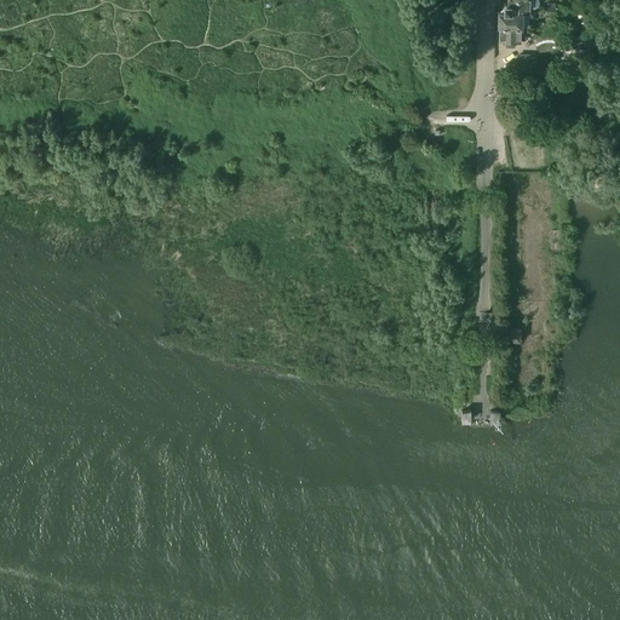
[(510,11),(521,12),(521,11),(529,11),(529,0),(506,0),(507,6),(503,6),(503,7),(506,7),(510,9),(510,11)]
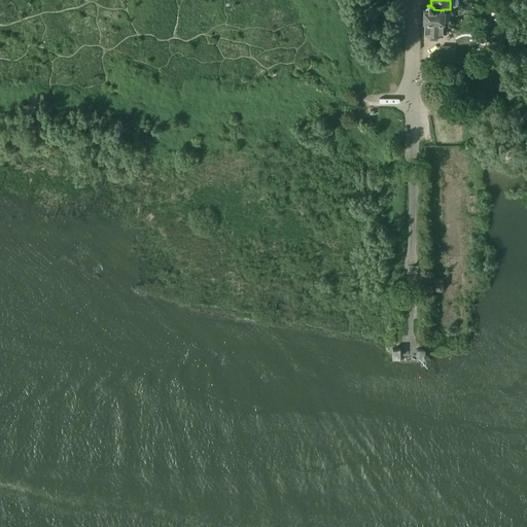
[(433,7),(430,6),(427,6),(424,10),(423,10),(422,24),(424,24),(442,25),(442,27),(443,27),(443,25),(444,25),(444,11),(443,11),(443,10),(433,9),(433,7)]
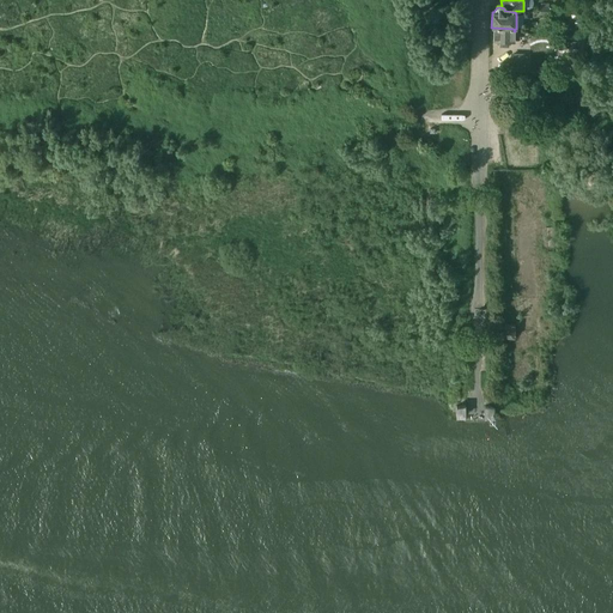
[(515,42),(515,31),(514,31),(514,29),(493,28),(492,41),(498,42),(498,46),(508,46),(508,42),(515,42)]
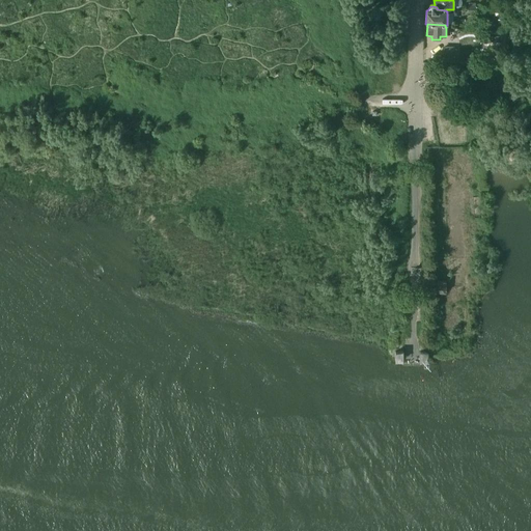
[(436,281),(436,287),(436,292),(445,292),(445,282),(436,281)]
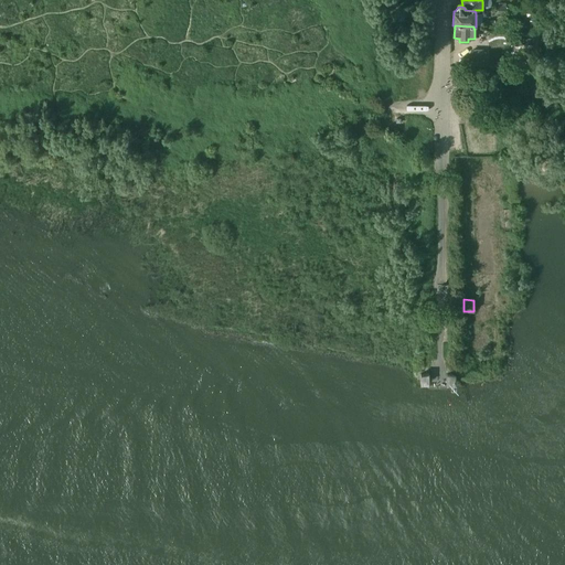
[(455,382),(455,373),(446,373),(446,382),(455,382)]
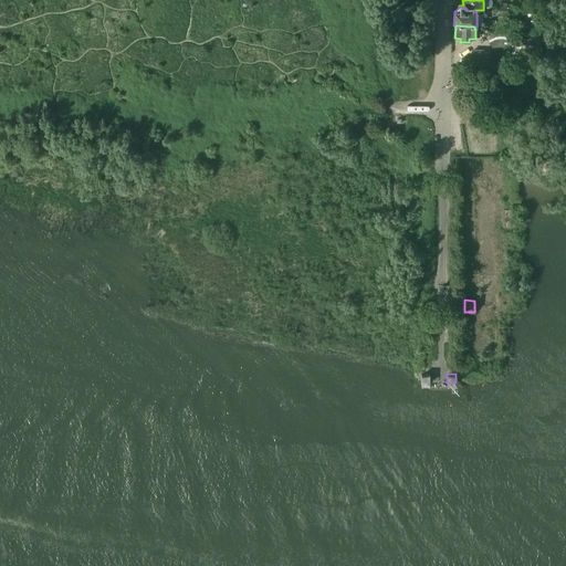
All buildings are outlined.
